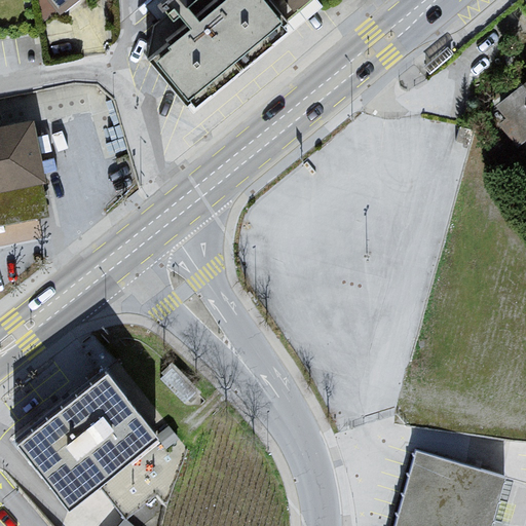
[(41,0),(57,17),(76,0),(41,0)]
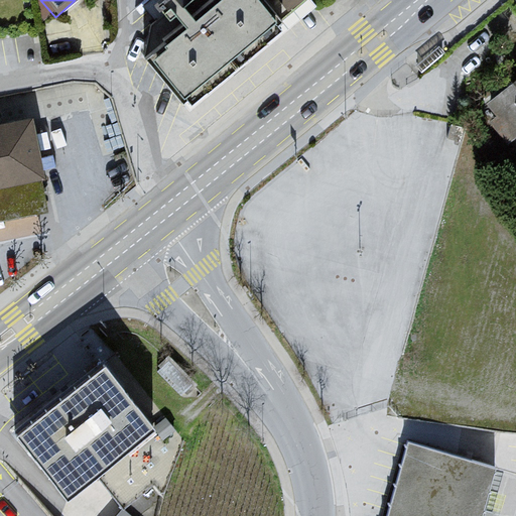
[(251,46),(278,24),(257,0),(212,0),(177,26),(155,43),(156,48),(139,61),(177,108),(251,46)]
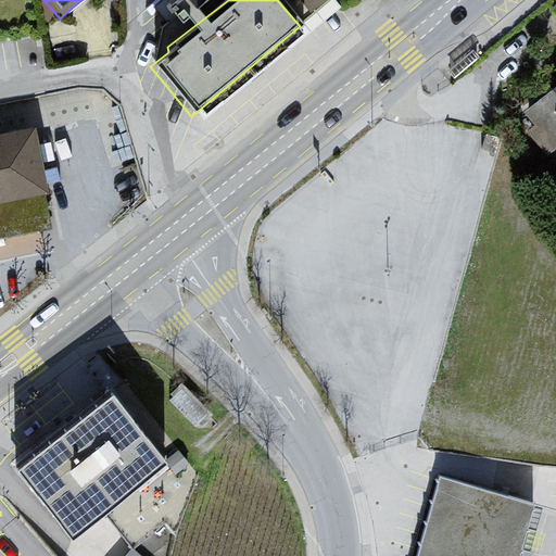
[(555,141),(555,85),(522,113),(551,147),(555,141)]
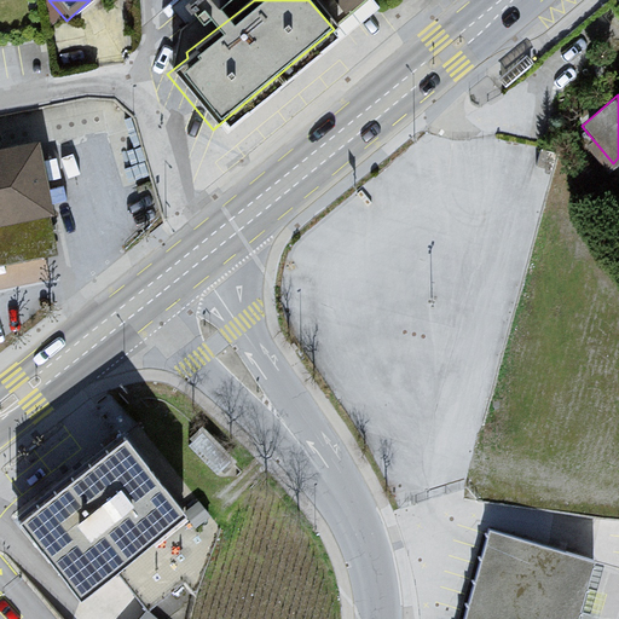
[(30,144),(0,150),(0,225),(44,217),(30,144)]
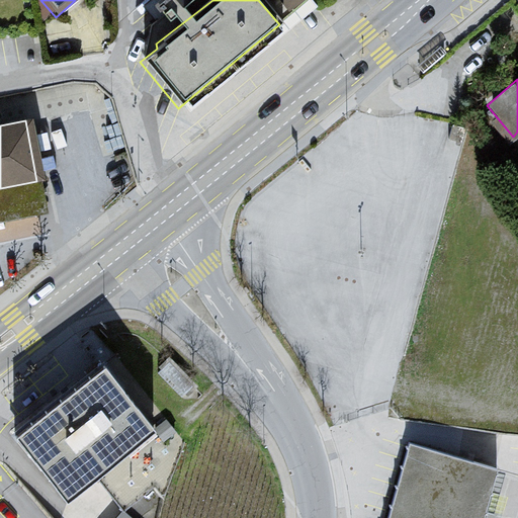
[(105,365),(15,435),(65,499),(155,429),(105,365)]
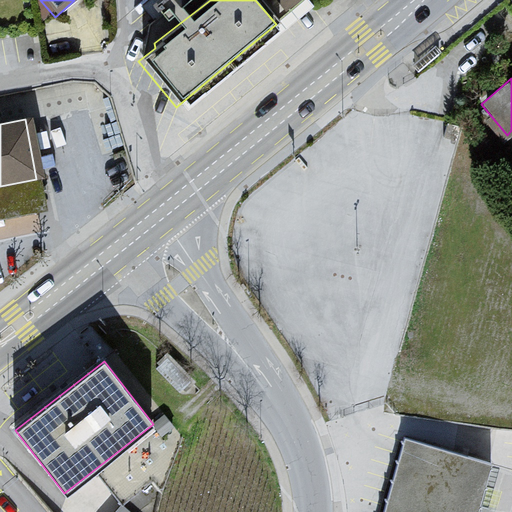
[(476,511),(491,462),(402,439),(380,511),(476,511)]
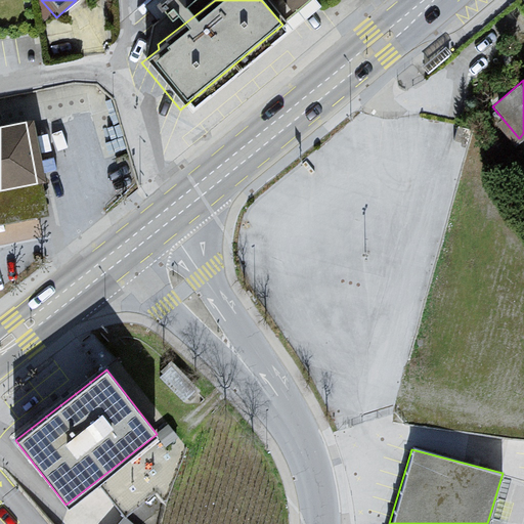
[(110,523),(141,523),(119,511),(110,523)]
